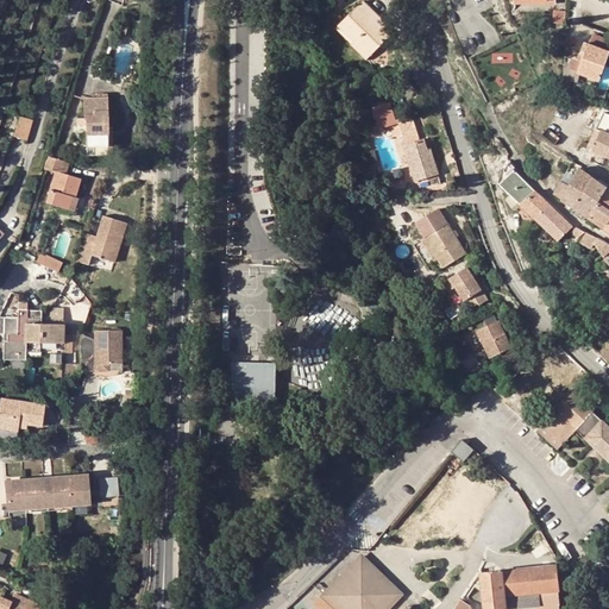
[(363,1),(339,26),(355,42),(357,39),(372,55),(390,36),(384,30),(376,22),(381,18),(363,1)]
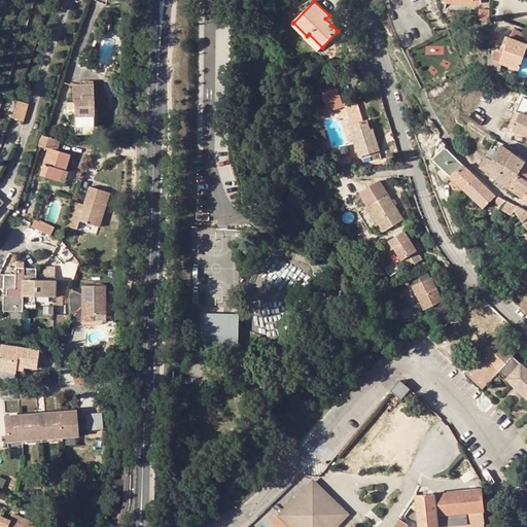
[(479,20),(489,20),(490,10),(480,9),(479,20)]
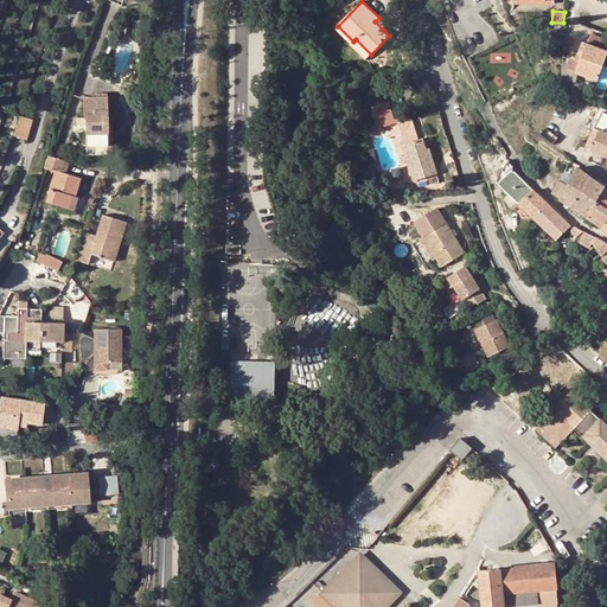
[(375,21),(383,30),(387,25),(379,18),(375,21)]
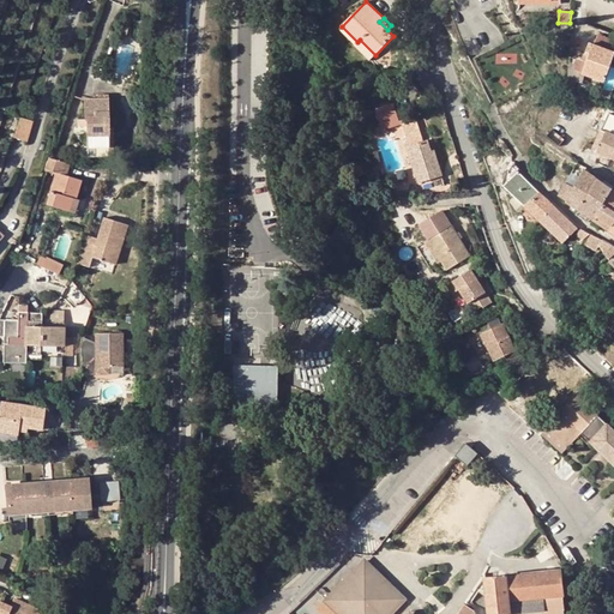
[(357,42),(342,26),(339,29),(355,44),(357,42)]
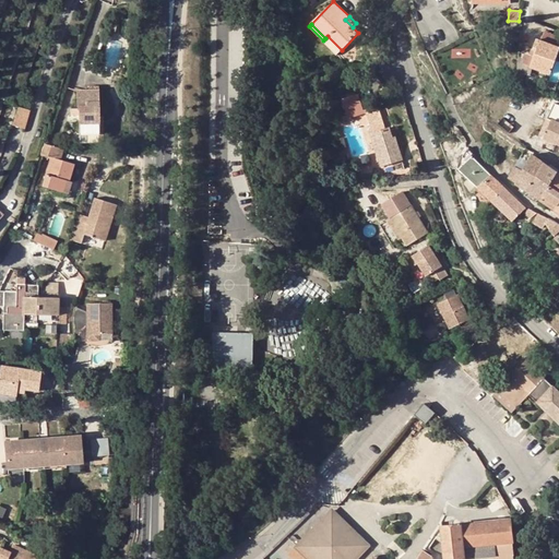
[(542,42),(557,47),(558,40),(558,35),(545,31),(542,42)]
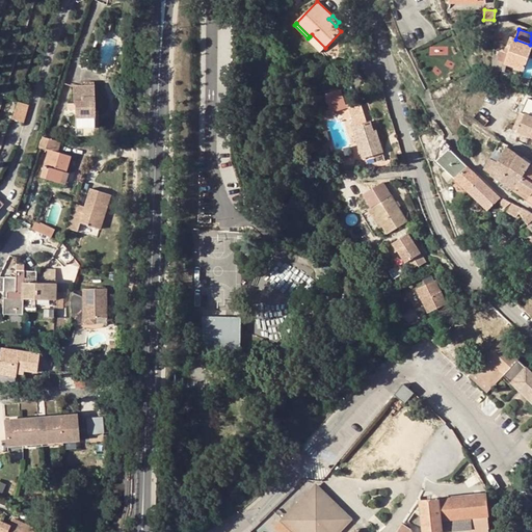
[(310,36),(308,38),(321,52),(325,48),(312,34),(310,36)]
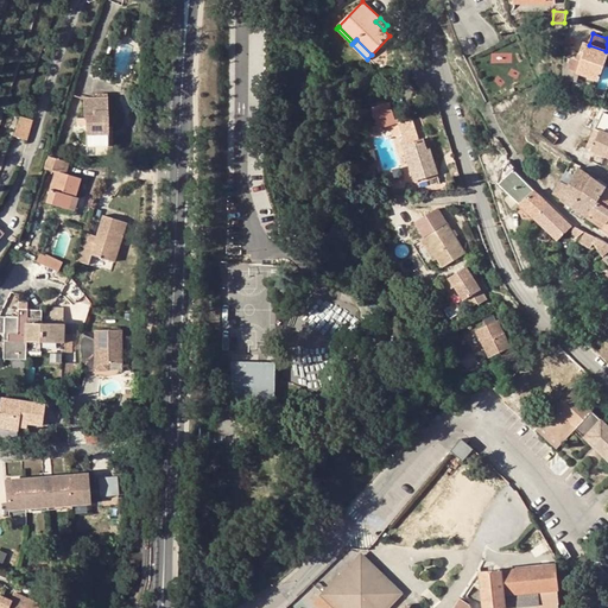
[(583,56),(581,61),(577,73),(581,74),(600,81),(607,56),(607,51),(606,51),(589,45),(584,43),(580,54),(580,55),(583,56)]
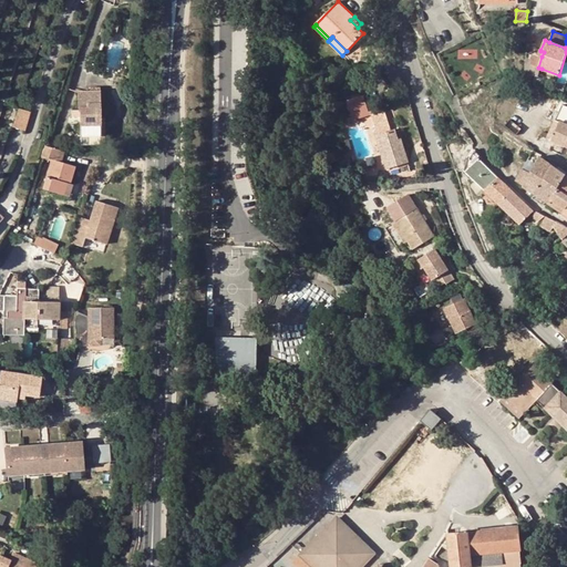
[(531,64),(538,68),(542,57),(537,55),(537,54),(534,53),(532,60),(531,64)]
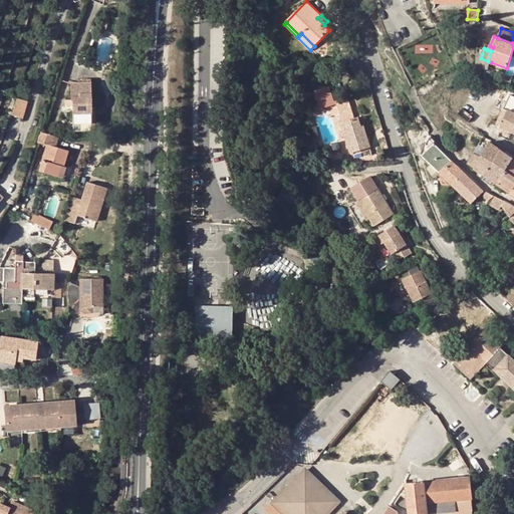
[(481,58),(482,54),(477,52),(476,65),(489,69),(491,62),(488,61),(481,58)]
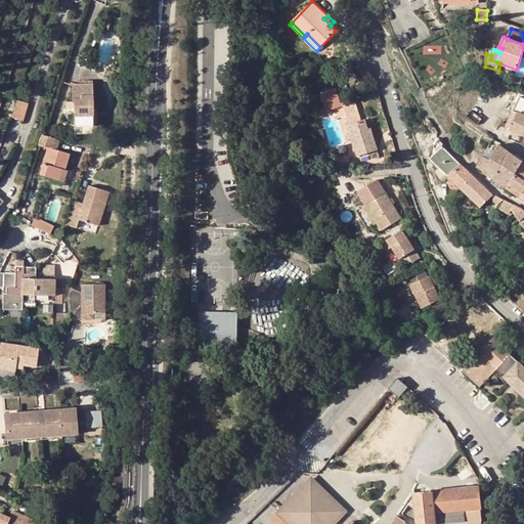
[(93,125),(92,108),(92,84),(73,85),(73,101),(74,101),(74,105),(75,126),(93,125)]
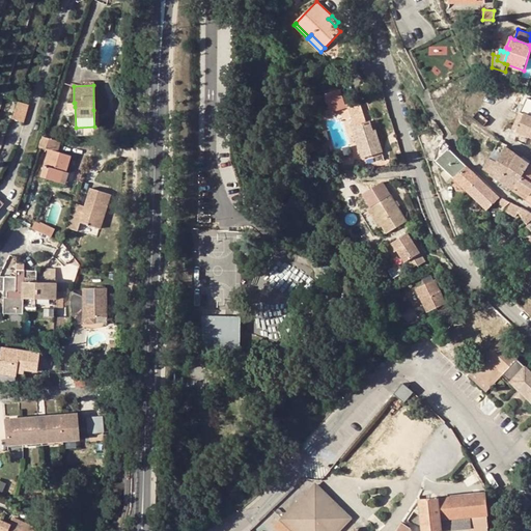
[(326,93),(325,94),(330,111),(346,105),(340,89),(337,90),(326,93)]
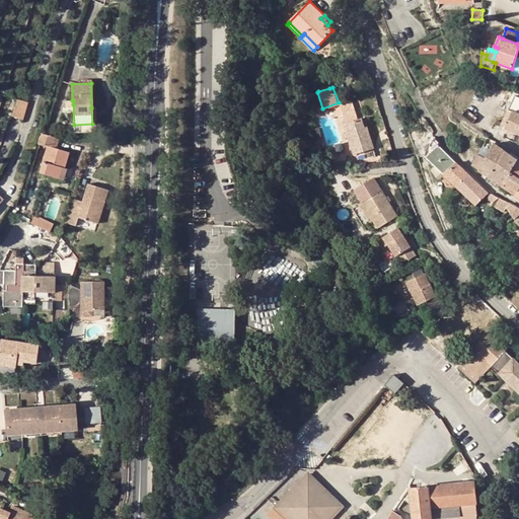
[(518,96),(514,95),(501,127),(506,130),(516,134),(517,135),(518,130),(518,96)]
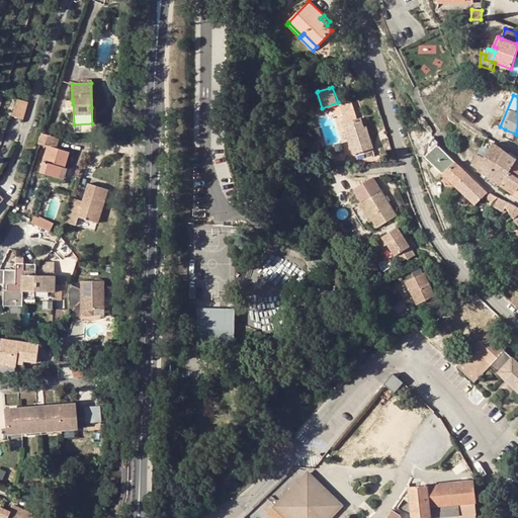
[(16,98),(11,114),(22,118),(27,102),(16,98)]
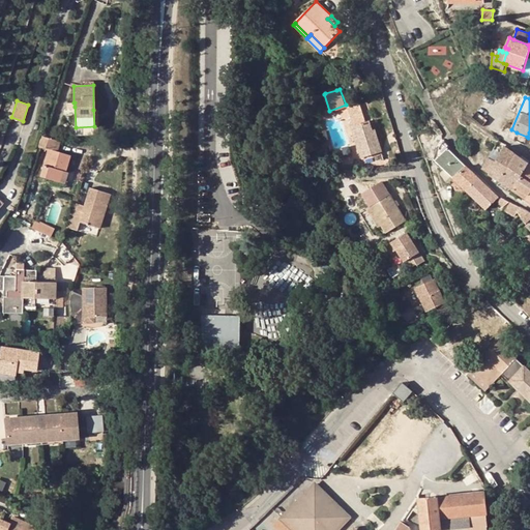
[(350,124),(360,158),(363,157),(353,126),(355,125),(350,108),(350,107),(349,104),(346,105),(347,108),(352,124),(350,124)]
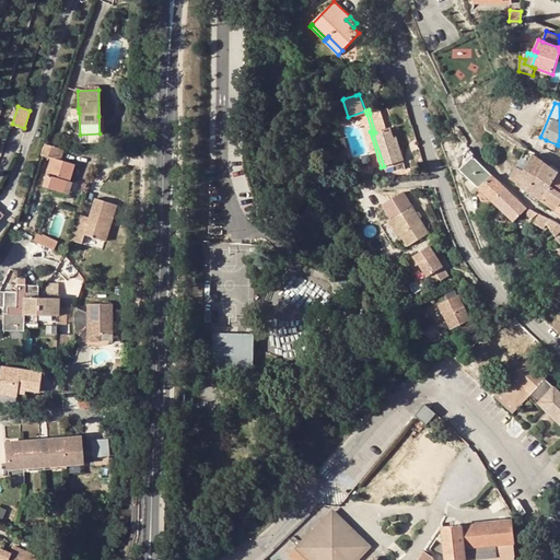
[(386,128),(381,111),(380,109),(370,113),(370,114),(375,132),(373,133),(384,166),(403,161),(395,137),(393,138),(389,127),(386,128)]
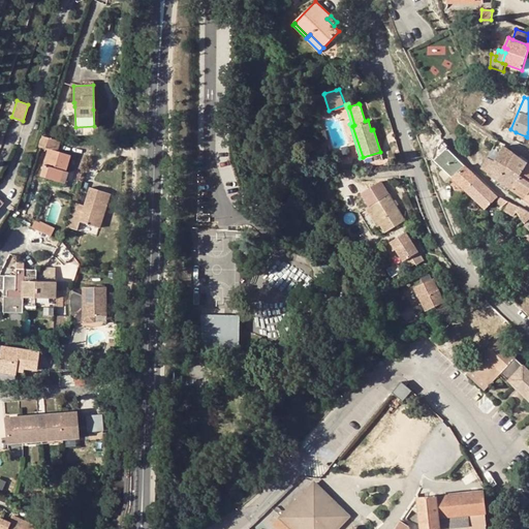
[(487,120),(476,112),(471,117),(481,126),(487,120)]
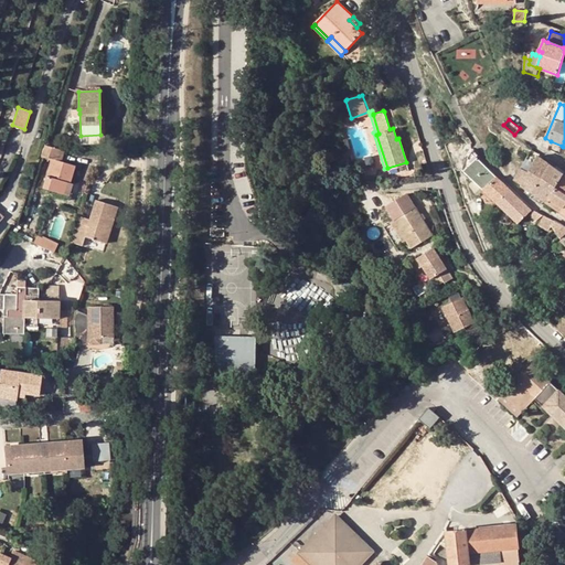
[(52,158),(43,188),(62,193),(66,181),(70,182),(75,164),(61,161),(64,150),(44,145),(42,156),(52,158)]
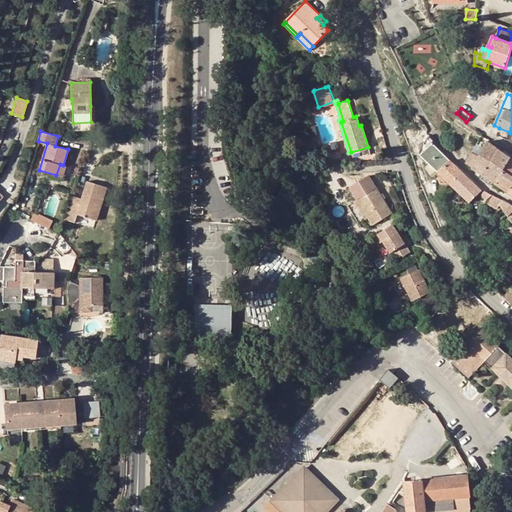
[(424,144),(428,137),(423,131),(418,138),(424,144)]
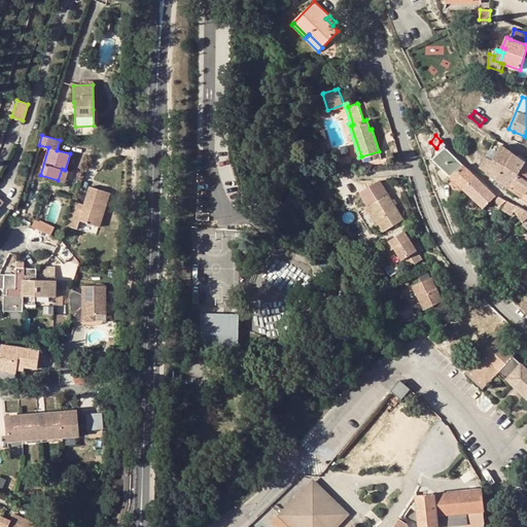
[(442,168),(451,177),(451,176),(463,165),(448,149),(441,141),(436,148),(441,151),(433,160),(442,168)]
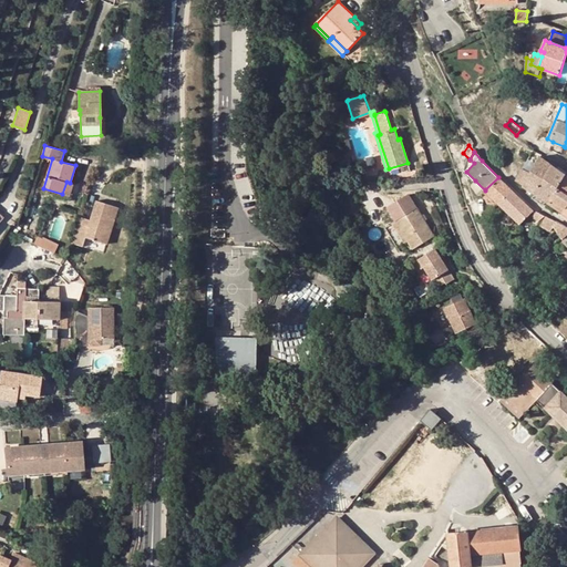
[(544,179),(553,166),(533,152),(516,181),(535,194),(544,179)]
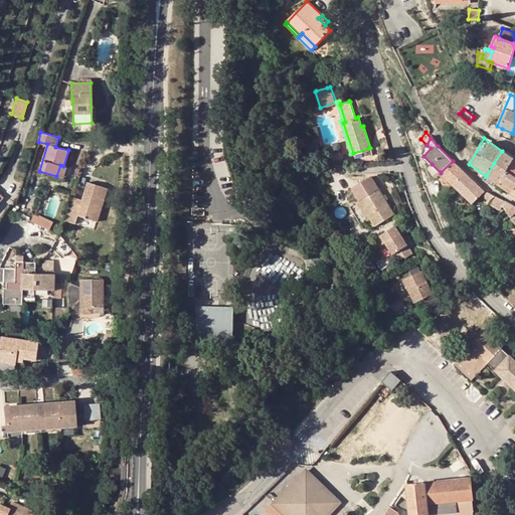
[(507,154),(502,151),(494,163),(506,171),(514,159),(507,154)]
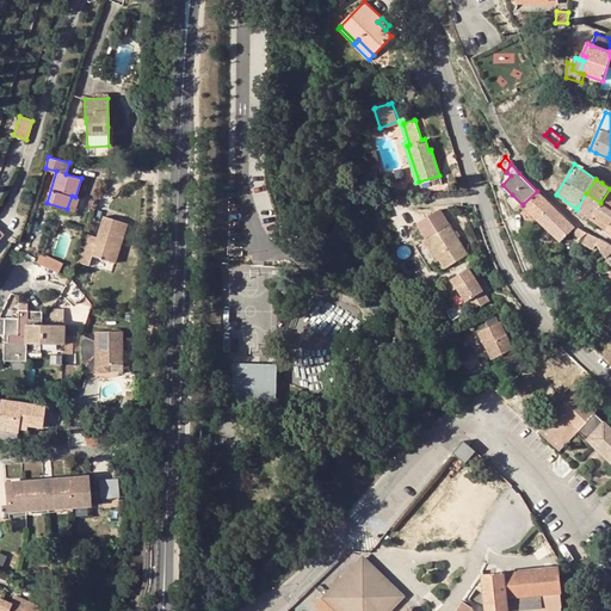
[(610,189),(600,203),(610,209),(610,189)]
